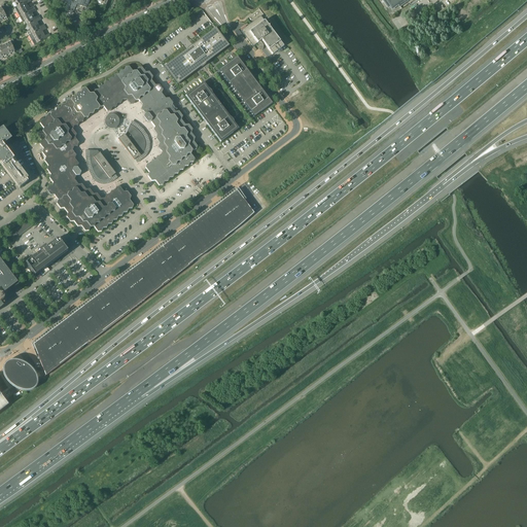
[(14,8),(18,12),(28,6),(27,4),(31,2),(29,0),(16,7),(14,8)]
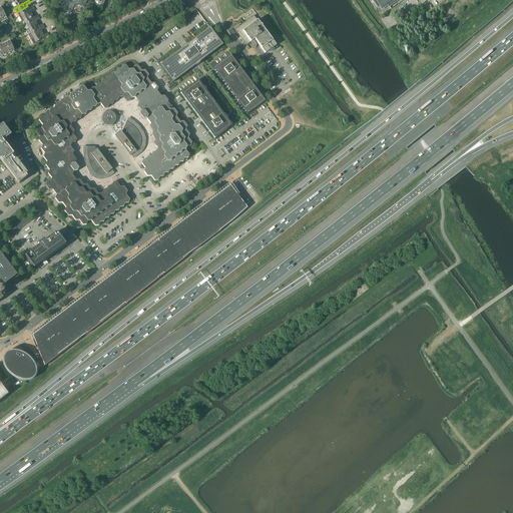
[(71,10),(72,11),(72,9),(78,12),(79,11),(84,13),(87,7),(86,6),(85,6),(87,0),(86,0),(83,0),(83,1),(81,0),(72,0),(72,3),(70,2),(69,3),(67,7),(68,9),(71,10)]
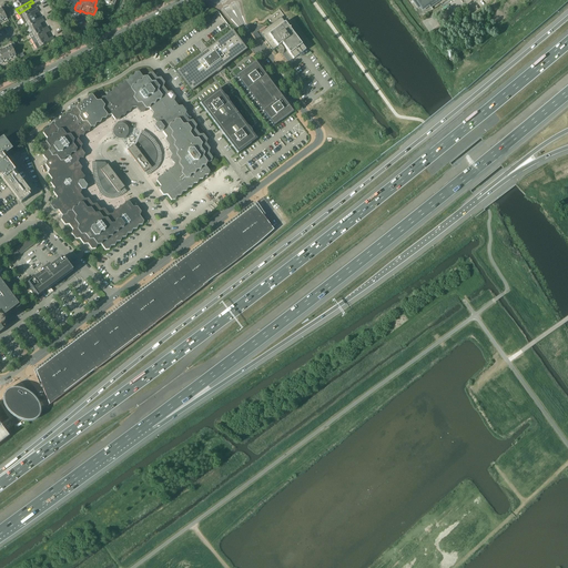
[(413,0),(423,11),(429,7),(430,9),(443,0),(413,0)]
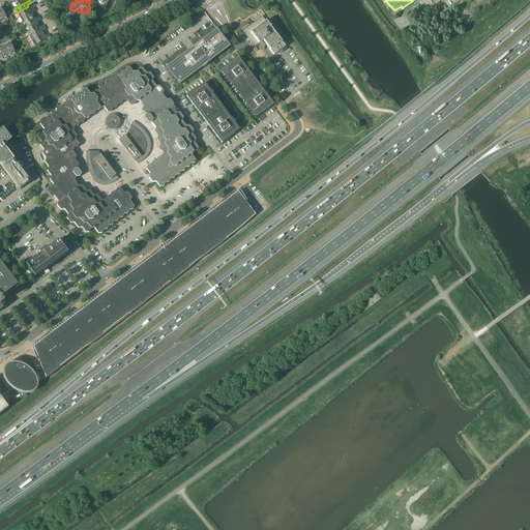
[(18,12),(20,18),(35,9),(34,7),(30,9),(28,6),(18,12)]
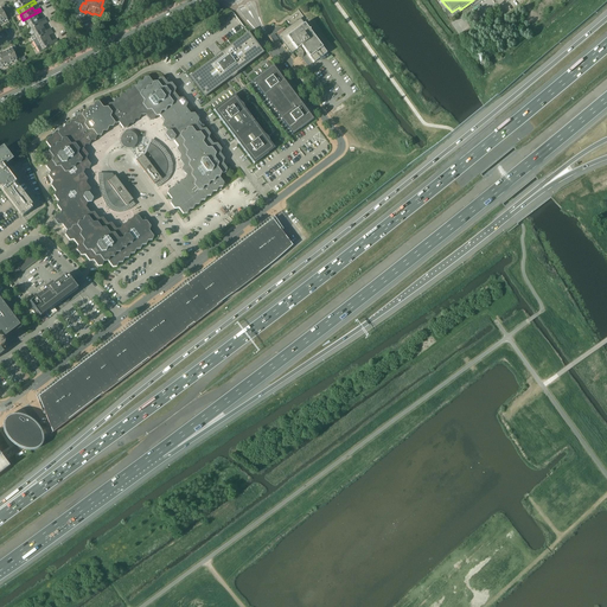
[(29,24),(38,18),(37,16),(42,13),(40,11),(23,20),(26,25),(29,24)]
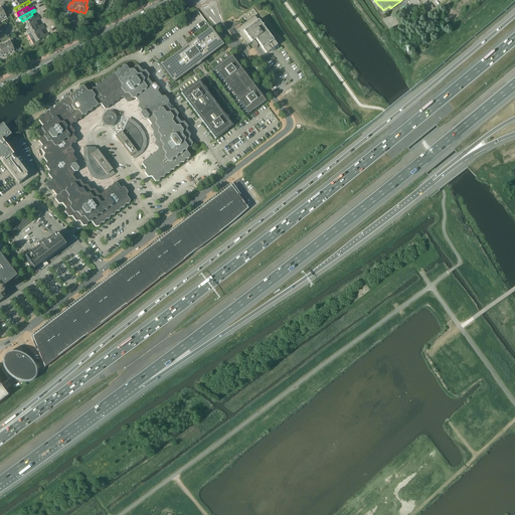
[(24,20),(26,25),(39,18),(38,16),(34,18),(32,15),(24,20)]
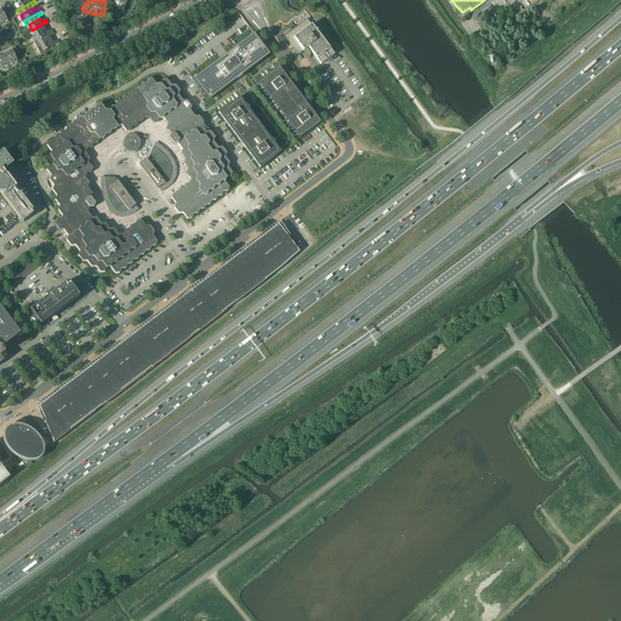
[(330,49),(332,47),(318,28),(315,30),(312,24),(311,24),(307,20),(284,36),(297,55),(303,51),(305,52),(308,52),(308,50),(307,49),(308,47),(320,64),(334,55),(330,49)]
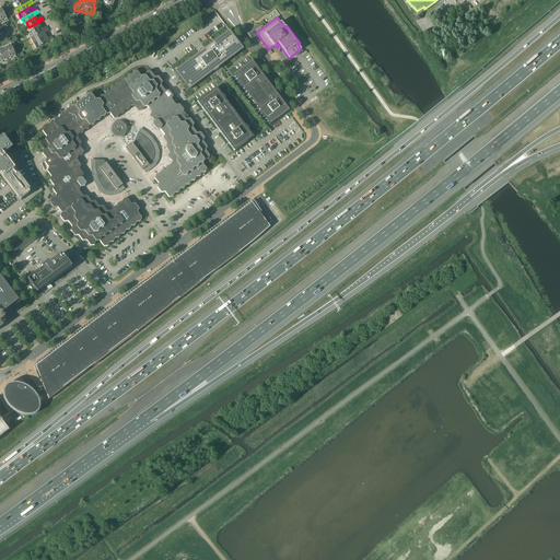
[(28,27),(32,32),(41,26),(39,24),(44,22),(43,20),(28,27)]
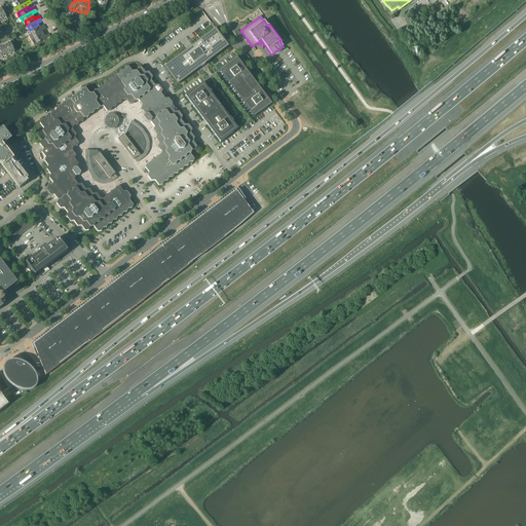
[(27,31),(29,36),(45,27),(44,25),(40,28),(38,25),(30,30),(27,31)]
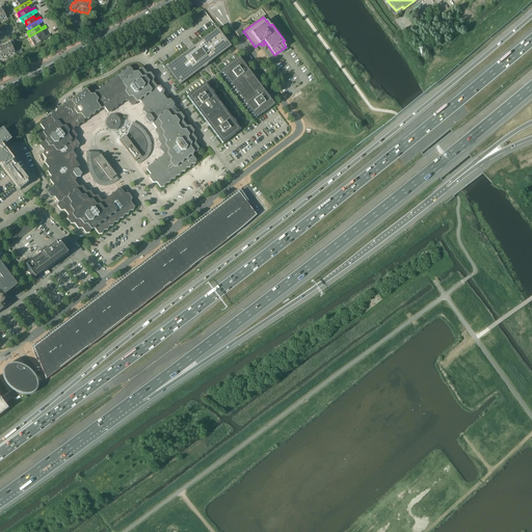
[(29,36),(32,42),(44,34),(43,32),(47,30),(46,27),(29,36)]
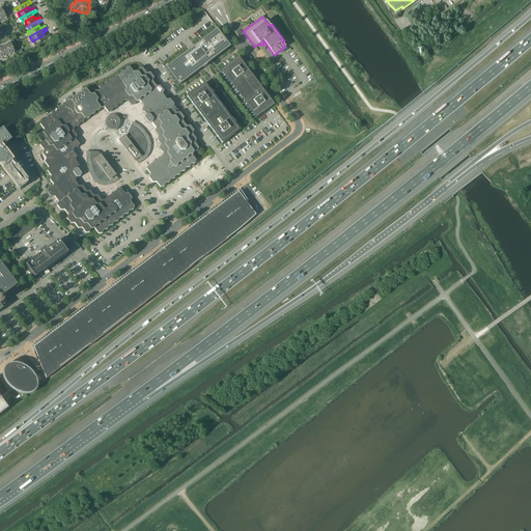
[(193,49),(192,50),(191,51),(189,52),(188,51),(165,67),(166,68),(170,74),(171,76),(172,77),(174,80),(175,79),(178,84),(196,72),(201,67),(201,66),(202,65),(203,64),(204,64),(205,63),(206,63),(228,47),(225,42),(226,40),(217,28),(194,46),(195,47),(193,49)]
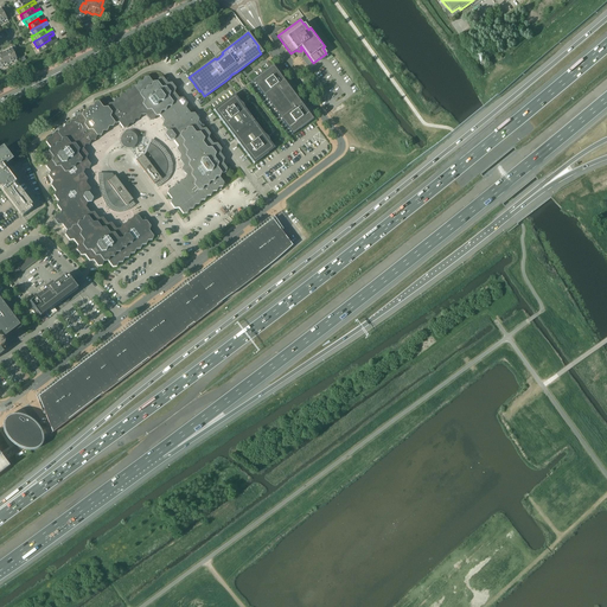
[(50,39),(37,48),(39,52),(58,42),(57,39),(52,43),(50,39)]
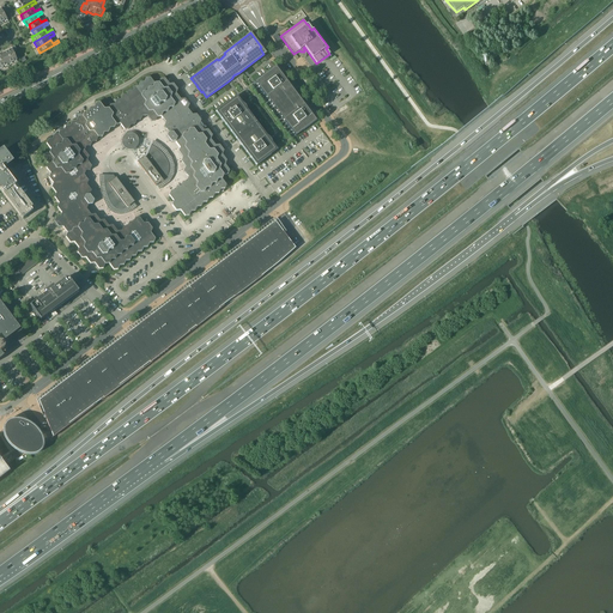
[(0,67),(17,60),(13,52),(12,49),(10,50),(10,49),(5,52),(5,53),(0,55),(0,54),(0,53),(0,67)]
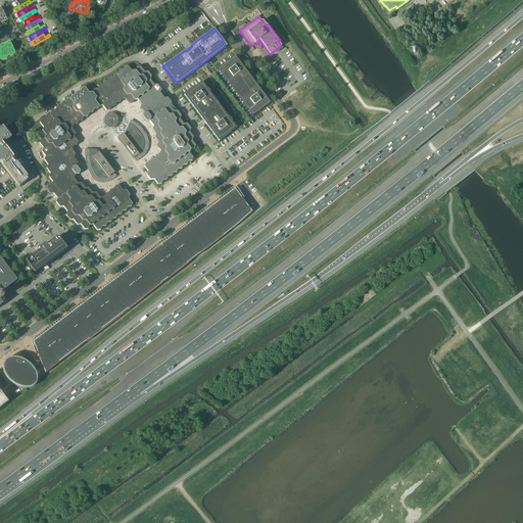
[(224,66),(220,70),(223,76),(224,76),(225,77),(226,78),(227,79),(227,80),(227,81),(244,103),(245,104),(246,104),(247,105),(247,106),(248,107),(248,108),(249,109),(252,114),(257,110),(258,111),(270,103),(262,92),(251,79),(250,77),(235,56),(234,57),(233,58),(230,60),(224,65),(224,66)]
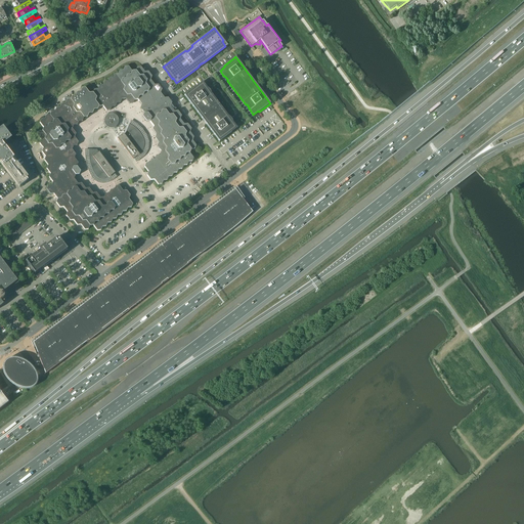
[(184,125),(180,120),(181,116),(178,111),(174,112),(170,106),(172,102),(168,98),(165,98),(161,93),(162,90),(158,85),(155,85),(150,81),(153,77),(148,72),(144,73),(140,68),(137,68),(135,71),(132,72),(128,67),(125,67),(123,71),(120,71),(118,74),(115,75),(113,78),(110,78),(107,82),(104,82),(102,86),(99,86),(97,89),(94,90),(93,93),(89,93),(85,89),(82,89),(80,92),(77,92),(75,96),(72,96),(70,99),(67,100),(64,103),(61,104),(60,107),(56,107),(55,112),(51,112),(50,115),(46,116),(45,119),(41,120),(40,123),(43,128),(42,131),(38,132),(37,135),(41,140),(39,143),(43,148),(42,151),(45,157),(44,161),(48,166),(46,169),(50,174),(49,177),(52,182),(51,186),(47,186),(46,189),(50,194),(53,194),(57,200),(56,203),(59,208),(63,208),(68,213),(66,216),(70,221),(74,220),(77,225),(81,225),(85,230),(88,229),(90,226),(93,226),(97,231),(100,230),(102,227),(105,227),(107,223),(111,223),(113,220),(116,219),(118,216),(121,216),(123,212),(126,212),(128,208),(131,208),(133,205),(129,200),(130,195),(127,190),(123,191),(119,186),(116,186),(114,190),(111,190),(108,193),(105,194),(103,198),(100,198),(98,202),(95,202),(91,197),(88,198),(84,192),(85,188),(82,183),(78,184),(74,179),(76,176),(72,171),(73,167),(77,167),(78,163),(74,159),(76,155),(72,149),(74,146),(70,141),(71,138),(68,133),(69,129),(73,129),(74,126),(77,125),(79,122),(86,121),(89,114),(92,114),(94,111),(97,110),(99,106),(102,106),(106,112),(111,111),(112,107),(116,106),(117,103),(120,103),(122,99),(125,99),(126,98),(127,99),(131,98),(132,97),(134,100),(138,100),(141,105),(140,108),(144,114),(147,114),(151,119),(150,122),(154,127),(153,130),(157,135),(155,138),(159,143),(163,143),(166,148),(165,151),(161,153),(160,156),(156,156),(155,160),(150,160),(149,163),(145,164),(144,167),(148,172),(146,175),(150,180),(155,180),(158,185),(162,184),(163,181),(167,181),(168,177),(172,177),(173,174),(177,173),(178,170),(182,170),(183,166),(187,166),(188,162),(192,162),(193,159),(189,154),(191,150),(194,149),(197,146),(192,141),(193,138),(190,132),(191,129),(187,124),(184,125)]
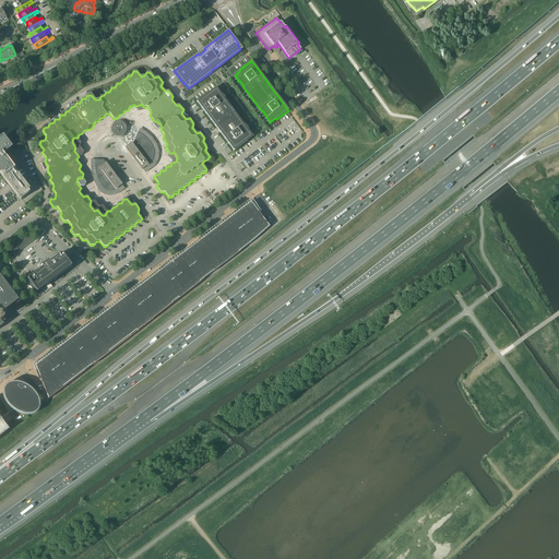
[(247,142),(246,140),(251,137),(248,131),(247,131),(245,130),(245,129),(244,128),(242,127),(242,126),(242,125),(225,100),(224,100),(223,100),(221,98),(221,97),(219,96),(219,95),(215,90),(211,93),(210,92),(197,102),(234,151),(247,142)]
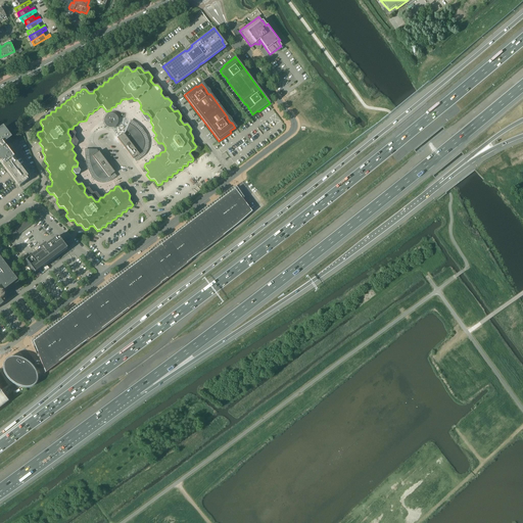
[(104,121),(104,122),(104,123),(104,124),(105,125),(105,126),(106,126),(106,127),(107,127),(108,128),(109,128),(110,128),(111,128),(112,128),(113,128),(114,128),(115,128),(117,127),(116,126),(117,125),(117,124),(119,123),(119,122),(119,121),(119,120),(119,119),(119,117),(117,117),(117,116),(116,115),(115,114),(114,114),(113,113),(112,113),(111,113),(110,113),(109,113),(108,114),(107,114),(106,115),(105,116),(105,117),(104,117),(104,119),(104,120),(104,121)]
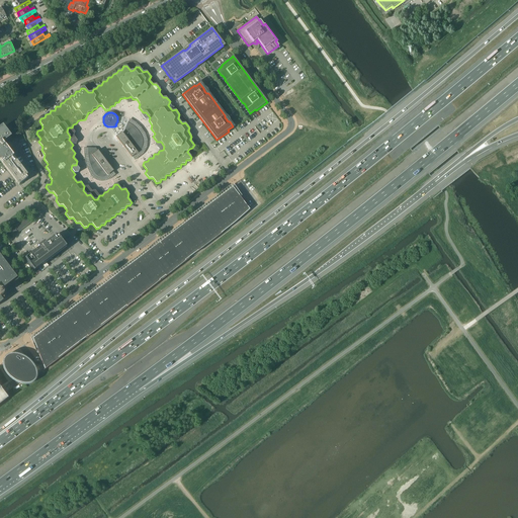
[(115,137),(120,143),(131,156),(134,160),(140,156),(141,155),(142,154),(143,152),(144,151),(145,150),(145,148),(146,147),(146,145),(146,143),(146,142),(146,140),(146,139),(145,137),(144,135),(143,132),(141,130),(139,126),(137,124),(134,123),(132,121),(128,119),(123,134),(122,133),(115,137)]
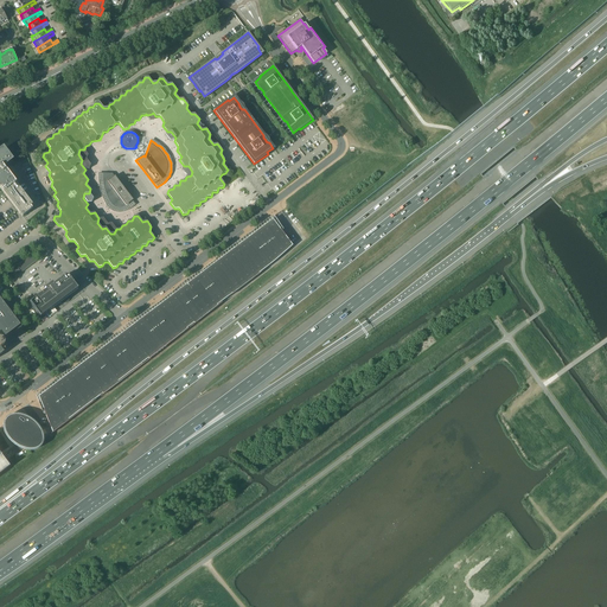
[(0,187),(20,215),(20,213),(23,217),(32,210),(31,206),(32,205),(6,170),(2,166),(12,159),(2,148),(0,149),(0,187)]
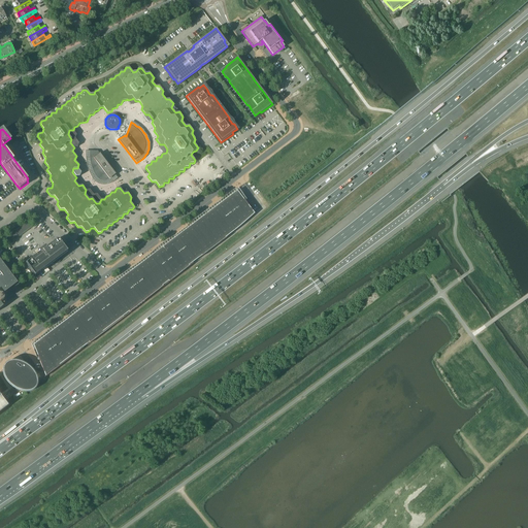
[(94,179),(95,180),(96,182),(97,182),(98,183),(99,183),(101,184),(102,184),(103,184),(104,184),(105,184),(107,184),(108,184),(109,183),(110,183),(111,182),(118,177),(114,173),(101,155),(100,155),(97,151),(87,151),(87,156),(87,160),(88,165),(90,169),(91,174),(94,178),(94,179)]
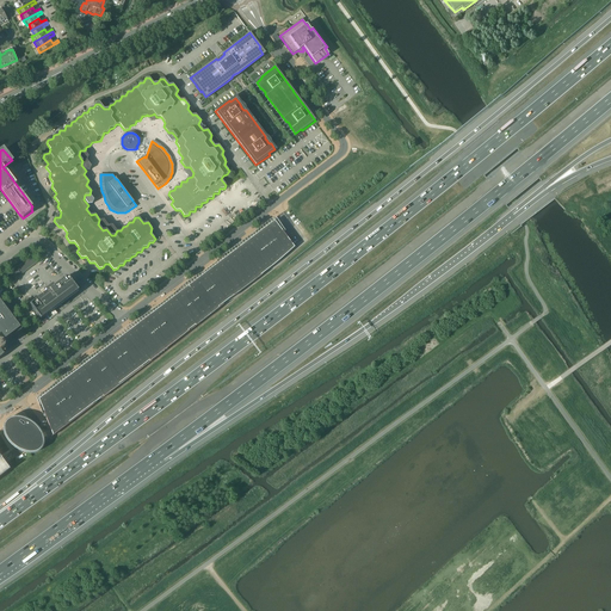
[(7,275),(10,279),(19,272),(17,267),(7,275)]
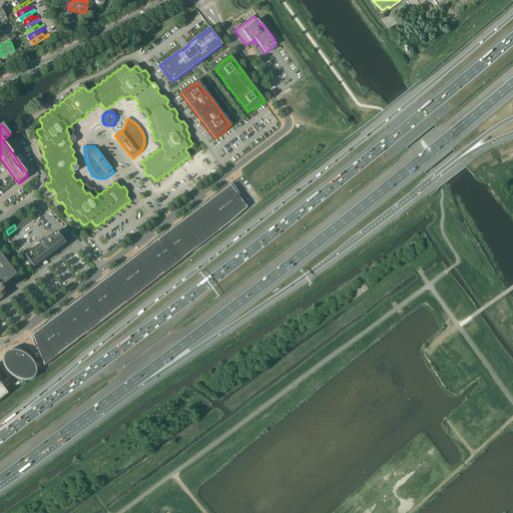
[(37,243),(39,245),(25,257),(34,269),(50,257),(51,257),(52,257),(53,257),(54,257),(55,257),(56,257),(57,255),(58,254),(58,253),(59,252),(59,251),(59,250),(59,249),(65,244),(56,232),(45,240),(44,239),(37,243)]
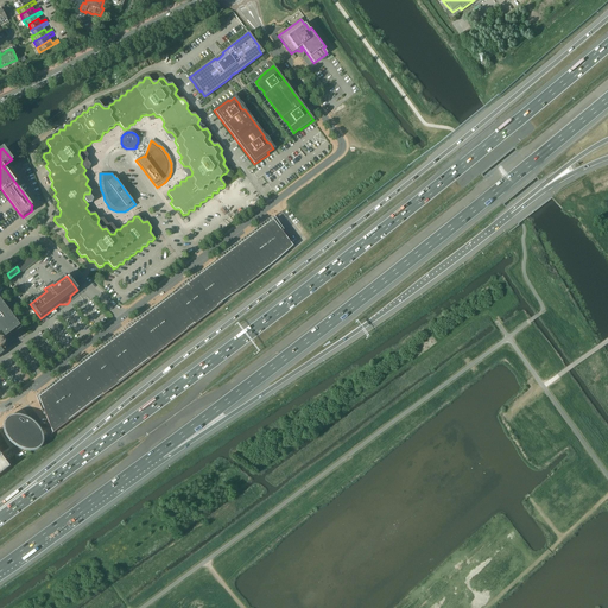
[(0,355),(4,353),(0,348),(5,344),(2,342),(21,328),(24,330),(0,298),(0,355)]
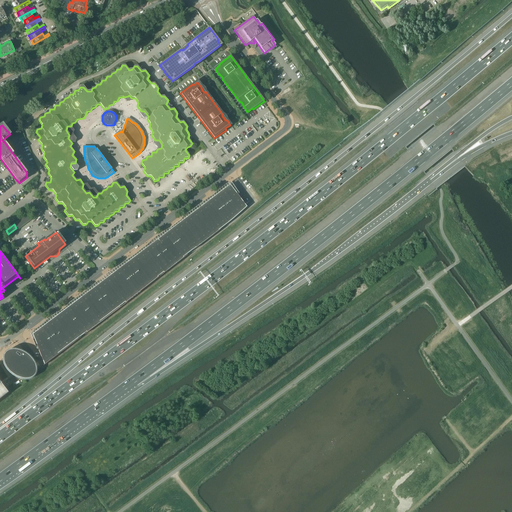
[(3,357),(3,359),(3,360),(3,362),(4,364),(4,366),(5,368),(6,369),(8,371),(9,372),(10,373),(12,375),(13,376),(15,377),(16,377),(17,378),(19,378),(21,379),(22,379),(24,380),(26,380),(28,380),(30,379),(32,379),(33,378),(35,376),(35,375),(36,373),(36,371),(36,369),(36,367),(35,365),(35,364),(34,362),(33,360),(31,359),(30,357),(29,356),(27,355),(25,354),(24,353),(22,352),(20,351),(18,350),(16,350),(14,350),(13,350),(11,350),(9,350),(7,351),(6,352),(4,353),(3,355),(3,357)]
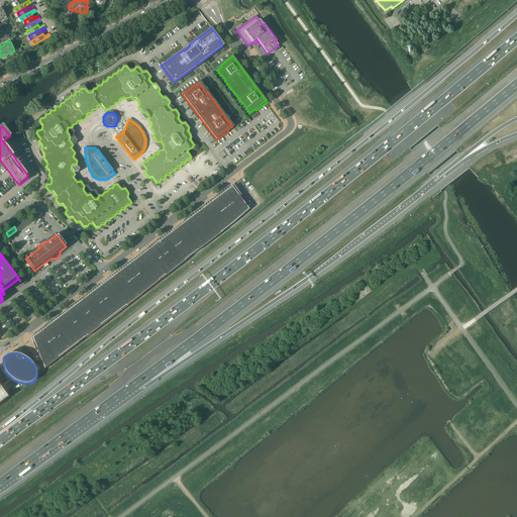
[(0,403),(10,396),(8,397),(3,391),(0,386),(0,403)]
